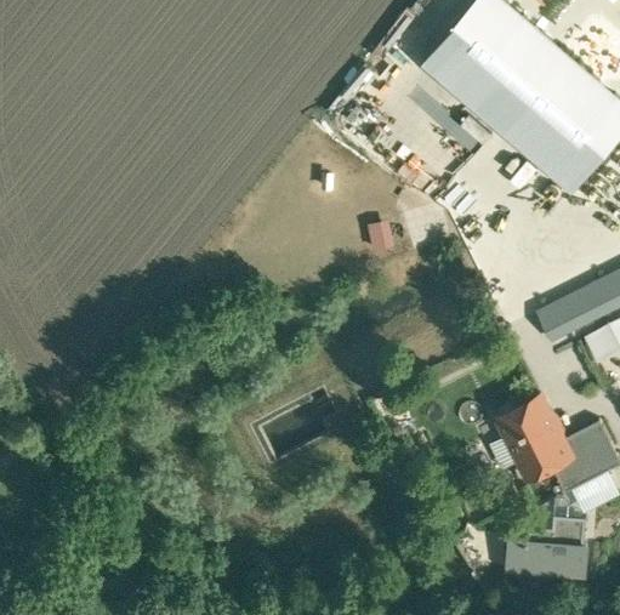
[(377,67),(335,114),(387,163),(431,117),(377,67)]
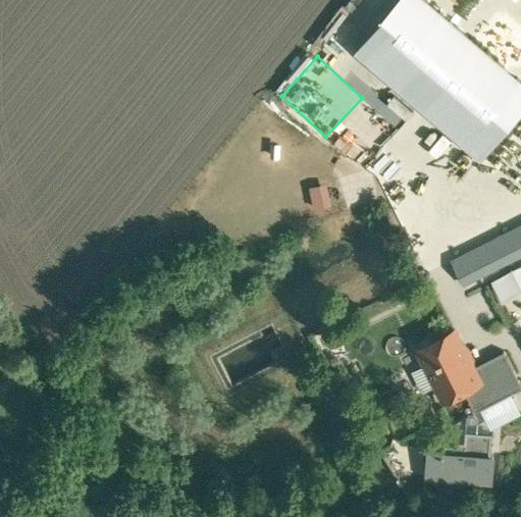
[(349,187),(359,207),(375,199),(366,178),(349,187)]
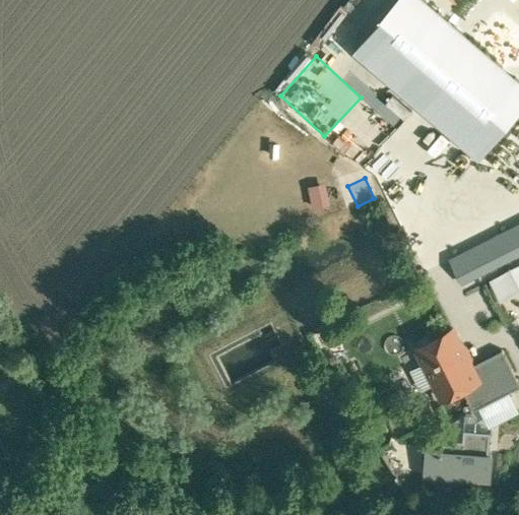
[(518,232),(464,259),(469,270),(514,247),(518,256),(518,232)]
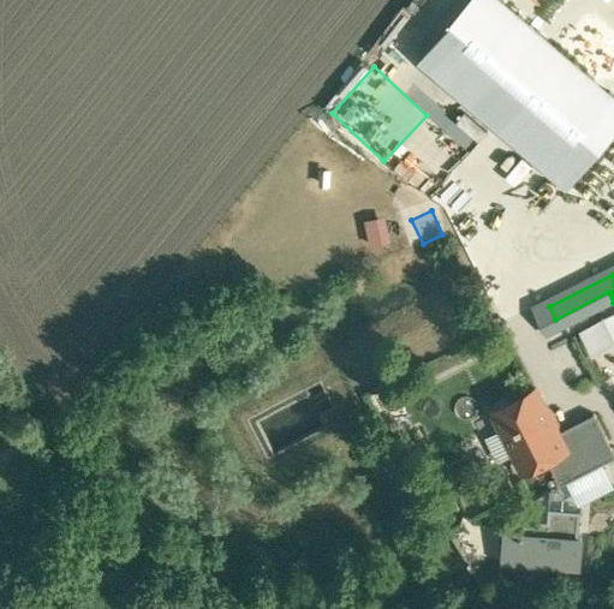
[(562,333),(613,306),(613,303),(608,292),(555,320),(562,333)]
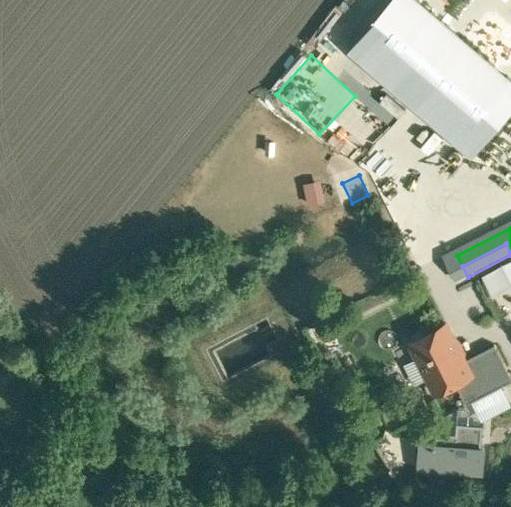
[(447,328),(429,337),(422,334),(415,338),(413,345),(411,346),(418,360),(424,362),(431,377),(430,382),(437,396),(472,378),(473,378),(466,365),(447,328)]
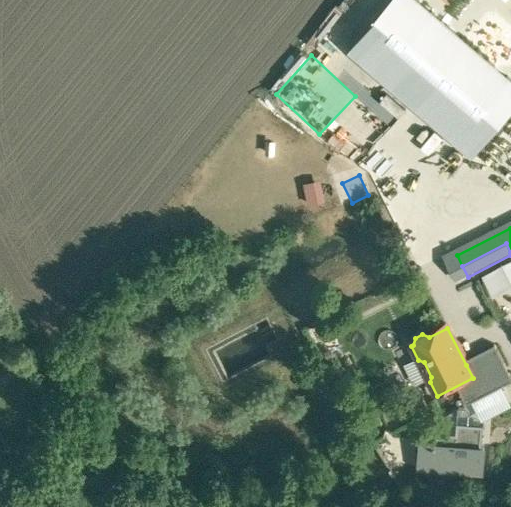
[(488,354),(466,365),(473,378),(472,378),(476,386),(499,375),(488,354)]
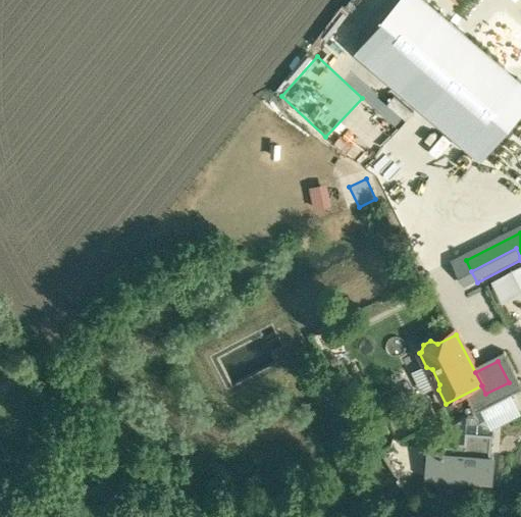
[(509,382),(485,394),(492,408),(516,397),(509,382)]
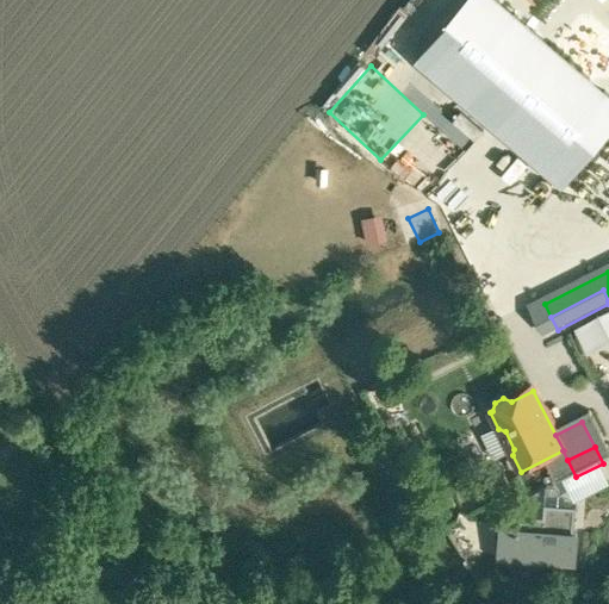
[(144,487),(140,496),(130,500),(136,512),(143,509),(153,492),(144,487)]
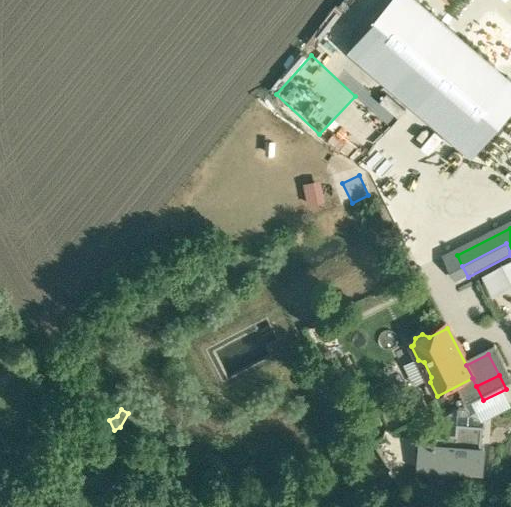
[(418,442),(416,473),(483,477),(485,445),(481,444),(482,428),(456,426),(455,436),(434,435),(434,443),(418,442)]
